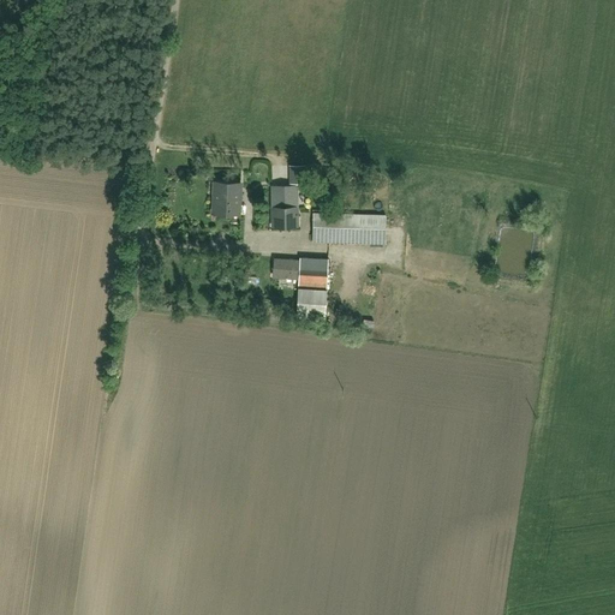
[(240,181),(215,180),(213,212),(239,213),(240,181)]
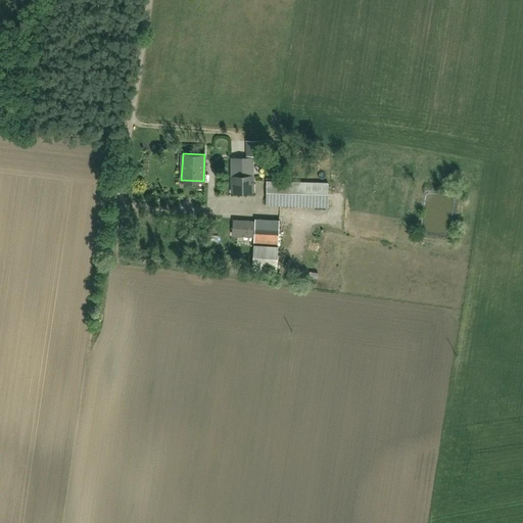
[(234,158),(235,191),(253,191),(252,157),(234,158)]
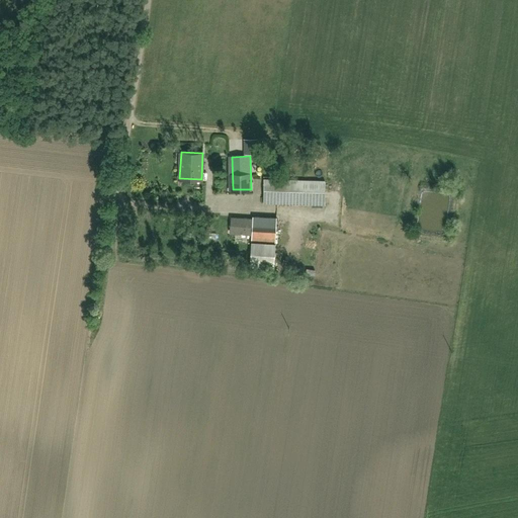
[(265,179),(264,203),(326,205),(327,182),(265,179)]
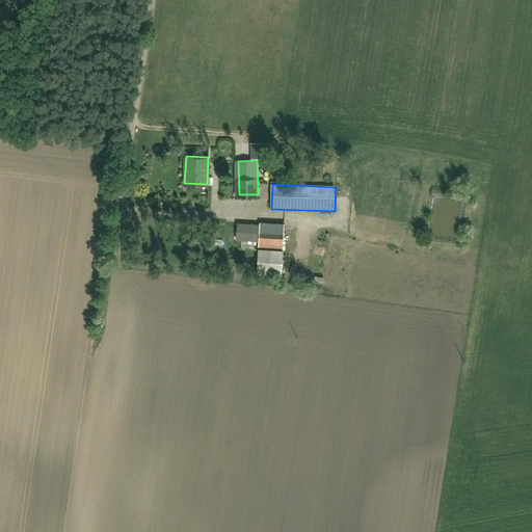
[(258,222),(258,246),(284,246),(283,222),(258,222)]
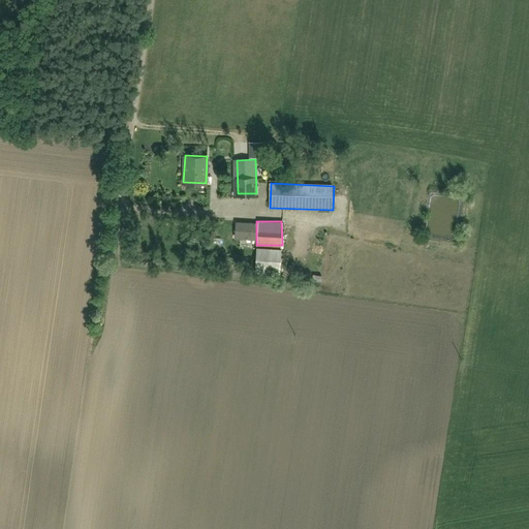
[(237,224),(237,237),(255,238),(255,224),(237,224)]
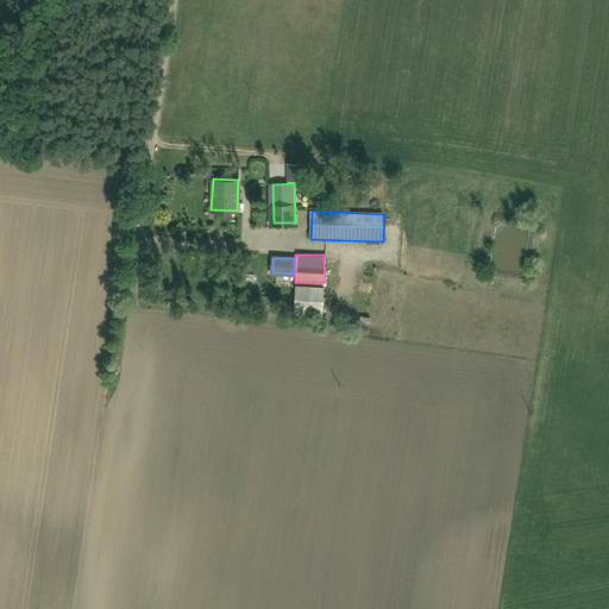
[(292,289),(292,316),(324,316),(322,288),(292,289)]
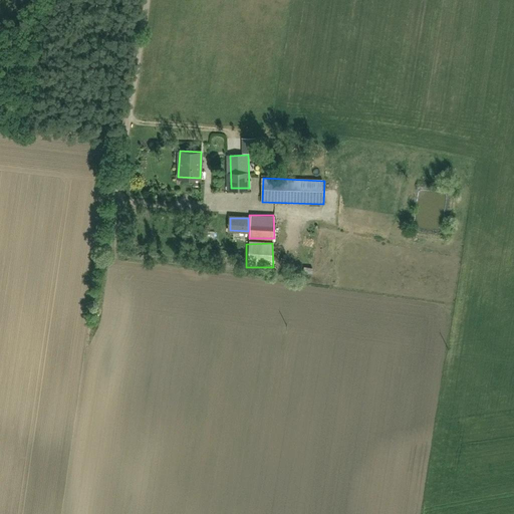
All buildings are outlined.
